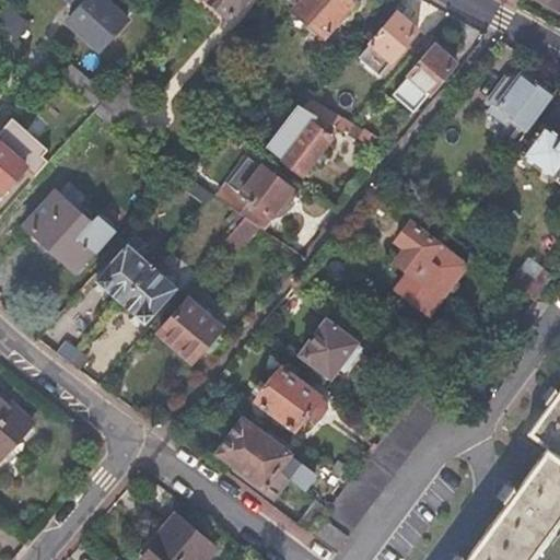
[(68,0),(79,9),(69,22),(101,48),(126,19),(103,0),(68,0)]
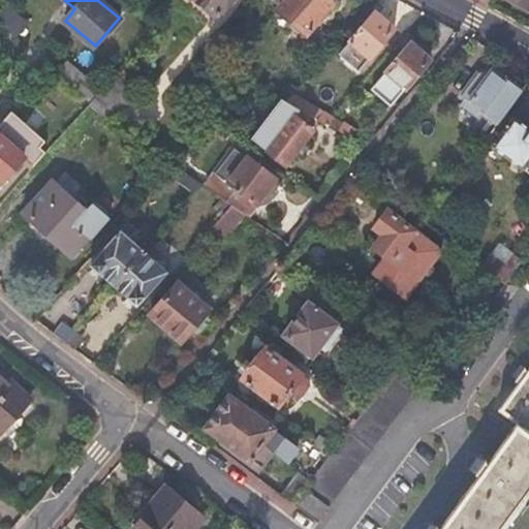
[(196,0),(214,16),(227,0),(196,0)]
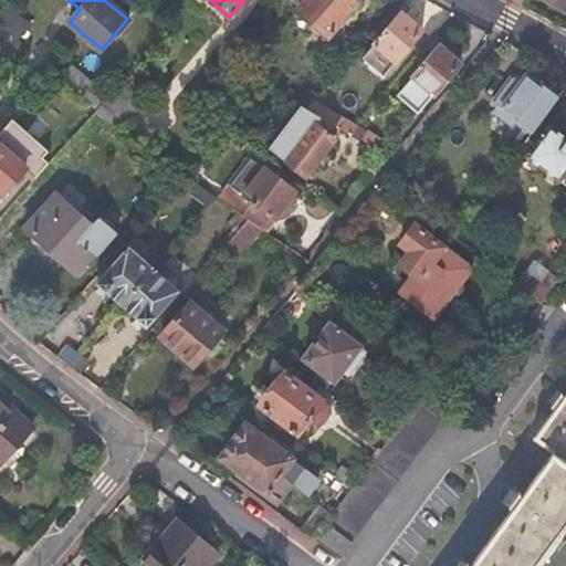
[(291,0),(300,8),(297,11),(326,35),(356,3),(353,0),(291,0)]
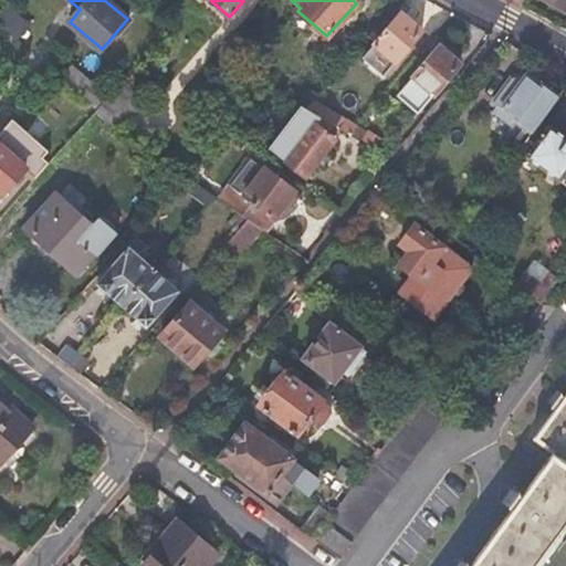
[(565,0),(544,0),(565,11),(565,0)]
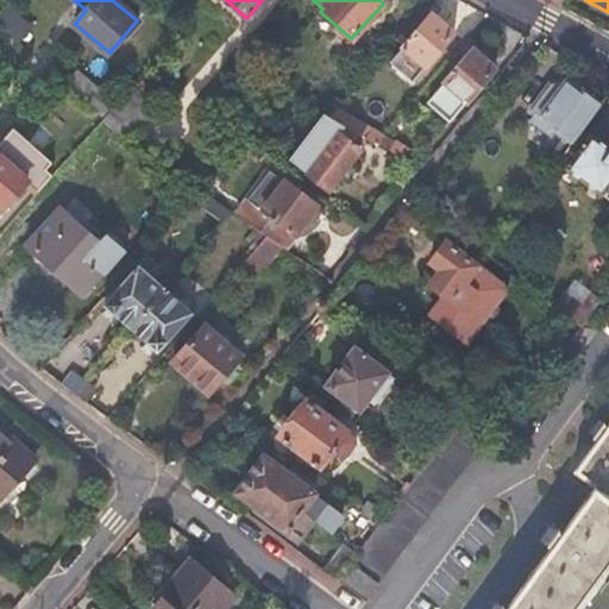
[(421,8),(395,39),(403,46),(389,63),(412,83),(453,33),(431,14),(429,16),(421,8)]
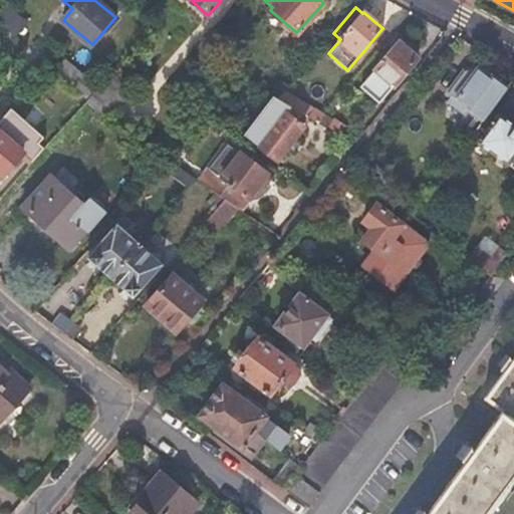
[(381,56),(384,59),(361,87),(380,103),(419,58),(399,41),(391,51),(388,49),(381,56)]
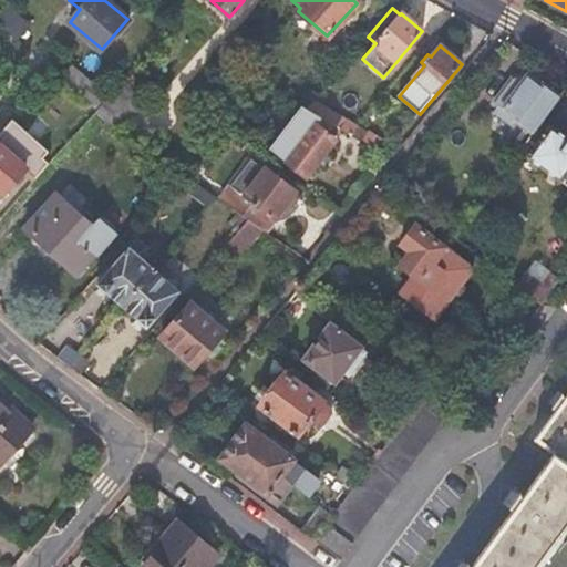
[(69,63),(57,76),(94,109),(106,95),(88,79),(72,66),(69,63)]
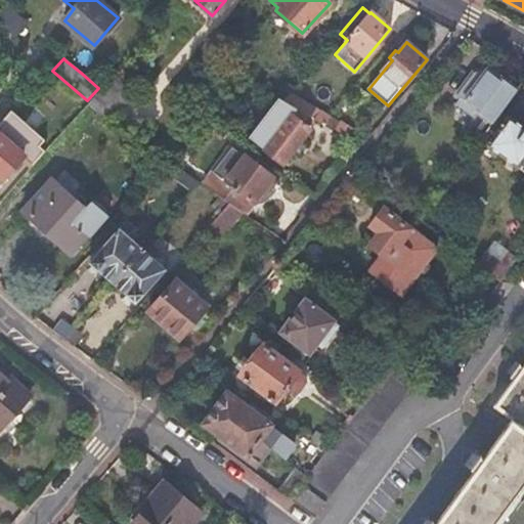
[(485,71),(473,72),(455,96),(460,99),(455,104),(473,118),(477,112),(492,123),(517,89),(500,77),(497,80),(485,71)]
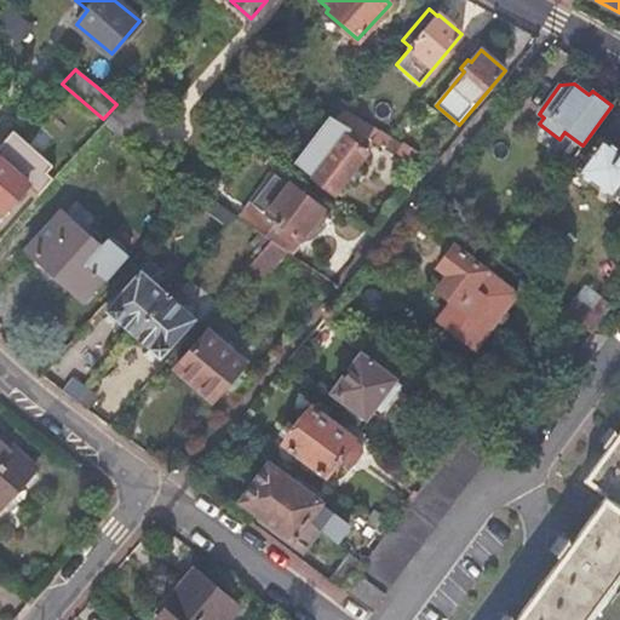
[(336,120),(329,118),(294,162),(334,194),(367,153),(349,138),(354,131),(336,120)]
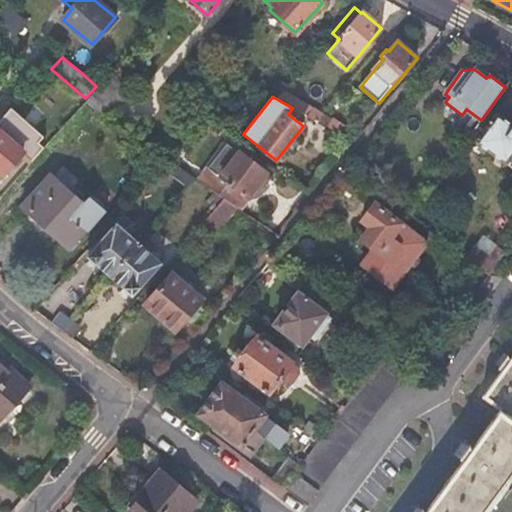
[(42,135),(9,107),(0,116),(0,172),(20,151),(31,161),(43,147),(36,141),(42,135)]
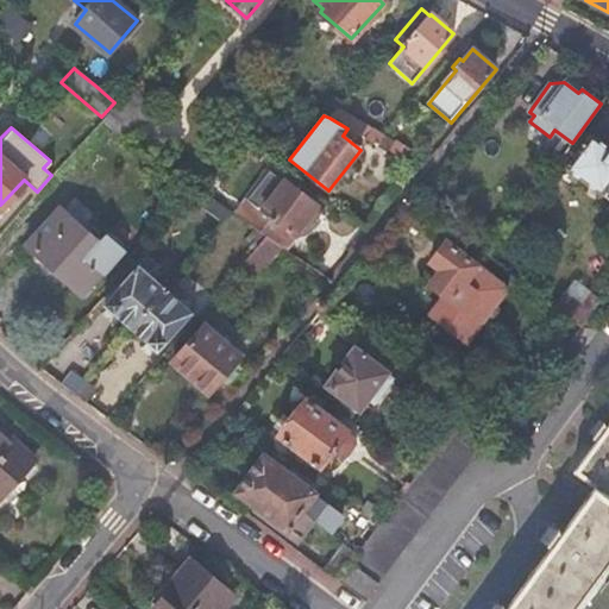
[(588,135),(563,168),(608,201),(608,139),(604,146),(588,135)]
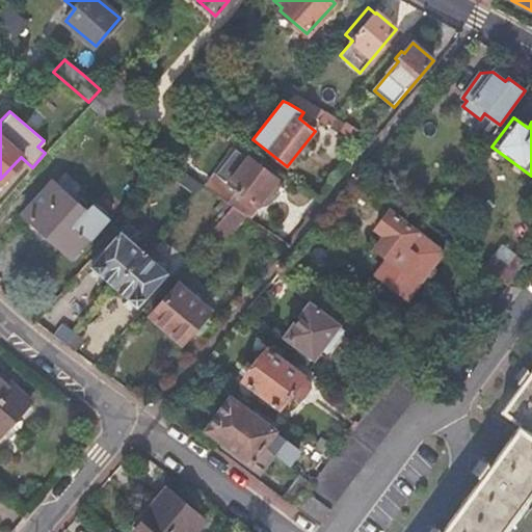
[(246,162),(234,153),(207,189),(233,206),(244,214),(247,216),(276,179),(249,158),(246,162)]
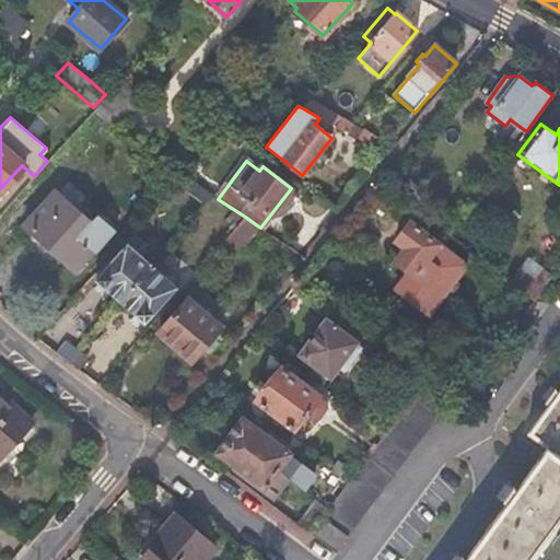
[(56,191),(24,226),(74,270),(92,249),(78,236),(90,222),(56,191)]
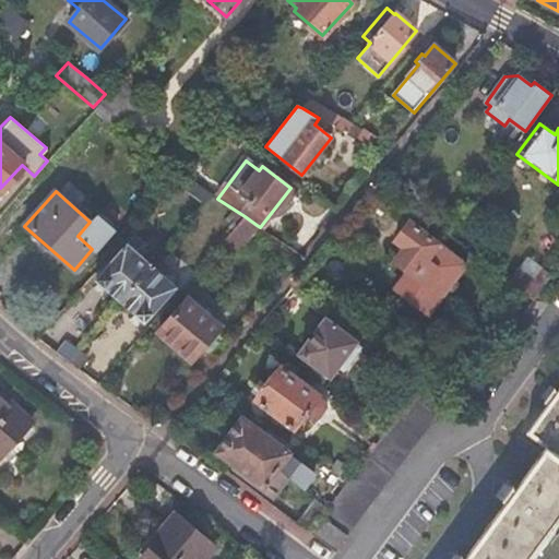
[(456,224),(444,215),(437,226),(449,235),(456,224)]
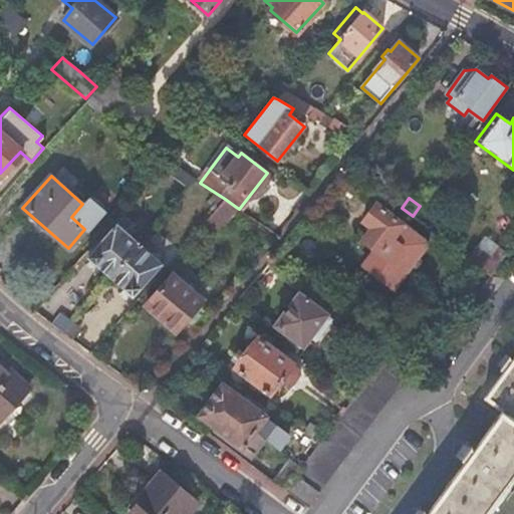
[(236,207),(225,199),(205,222),(216,231),(236,207)]
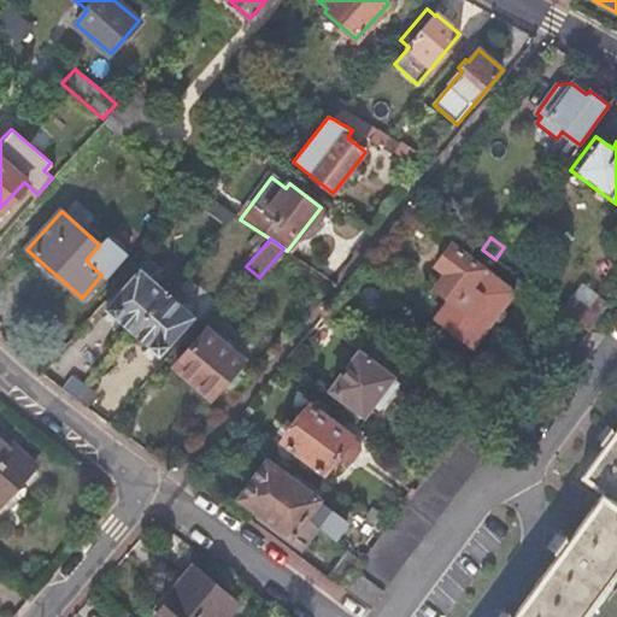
[(445,274),(434,289),(448,300),(435,318),(472,346),(513,291),(511,289),(452,245),(435,266),(445,274)]
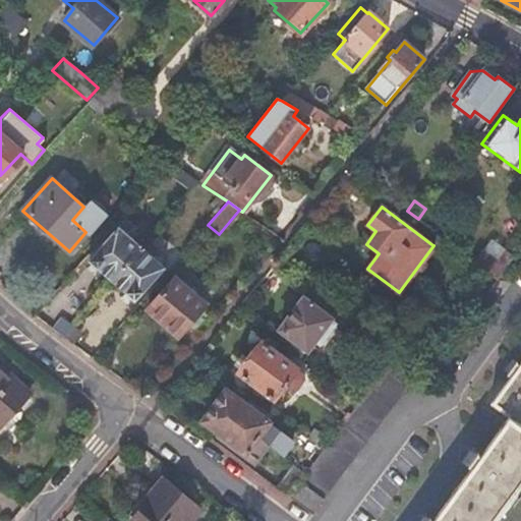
[(141,247),(118,228),(89,262),(112,281),(141,247)]
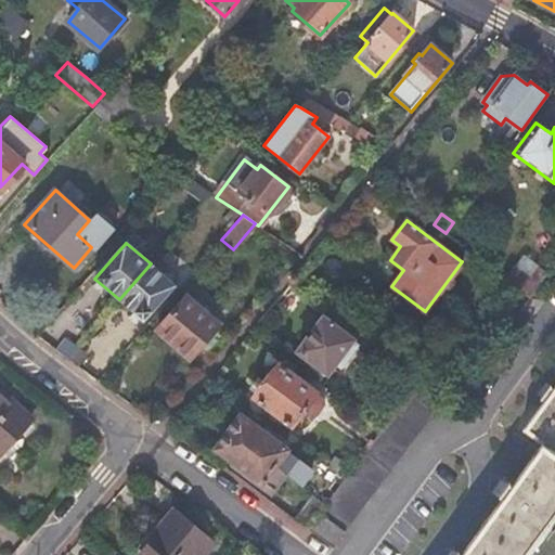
[(175,284),(151,263),(119,299),(143,321),(175,284)]
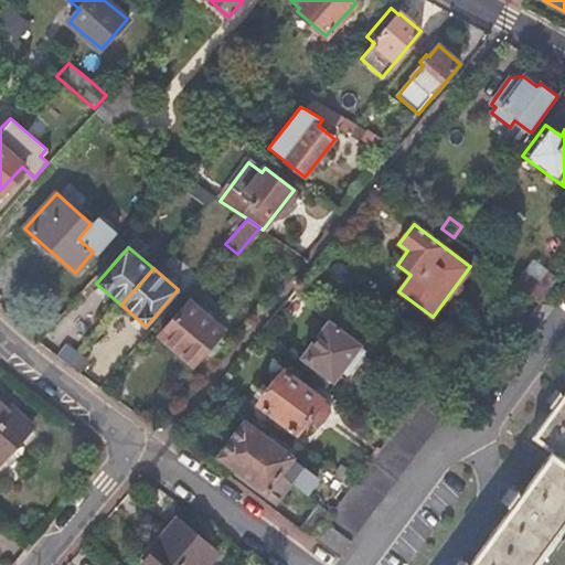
[(497,270),(487,284),(510,300),(520,287),(497,270)]
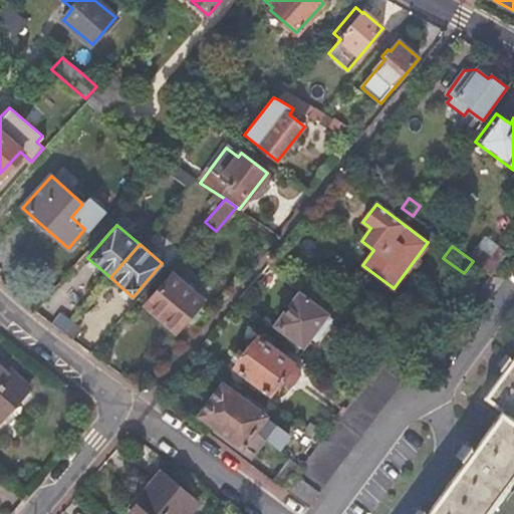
[(204,301),(173,274),(147,304),(178,331),(204,301)]
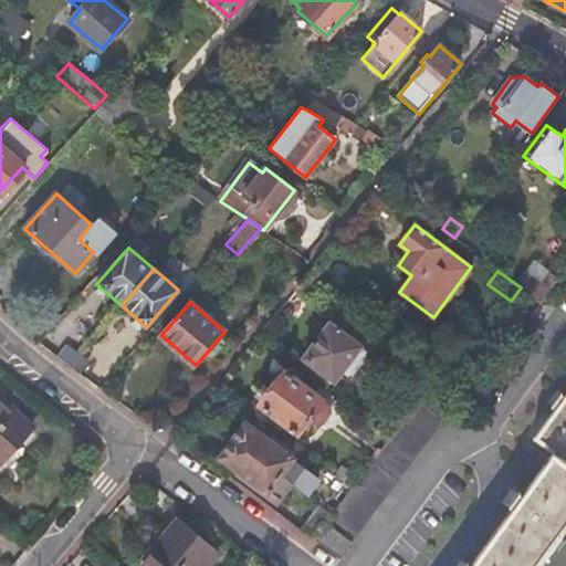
[(365,349),(328,323),(304,356),(336,379),(347,364),(353,367),(365,349)]
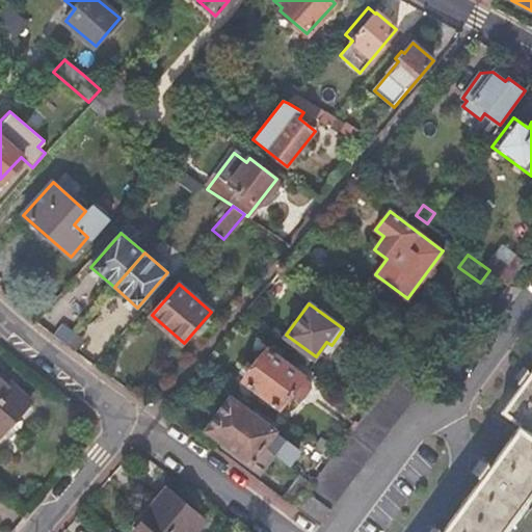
[(313,383),(268,349),(244,380),(278,407),(290,394),(299,401),(313,383)]
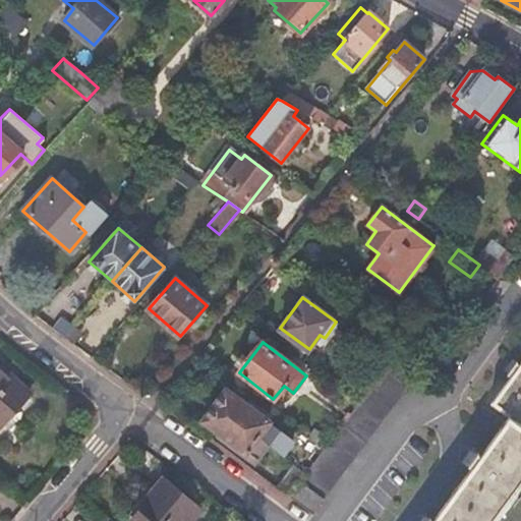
[(393,357),(357,405),(324,450),(305,475),(289,498),(312,516),(416,374),(393,357)]
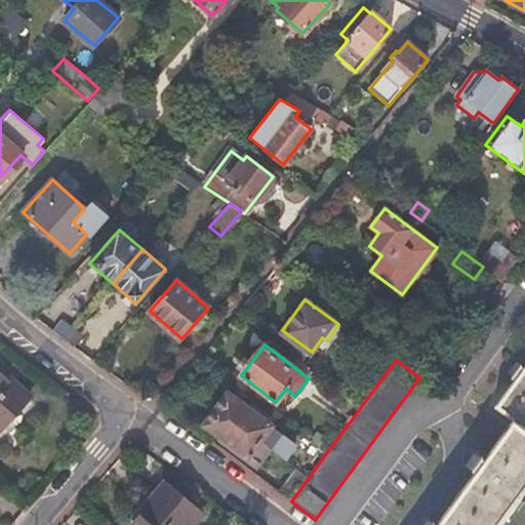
[(524,364),(494,406),(512,419),(435,524),(497,524),(524,488),(524,364)]
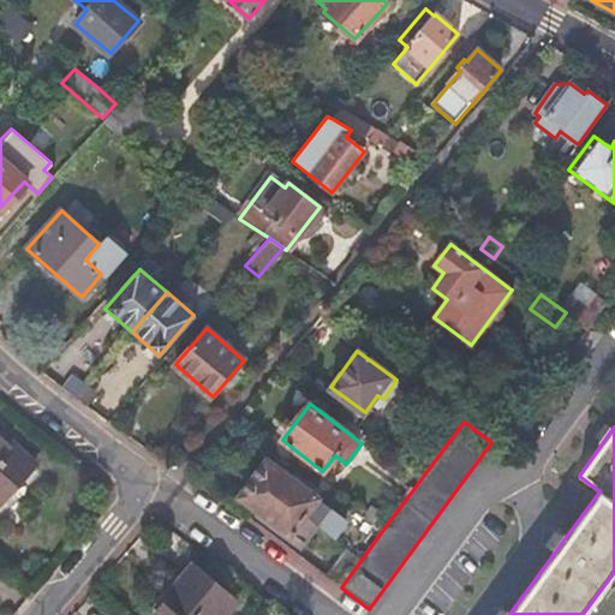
[(0,505),(0,506),(36,461),(13,441),(10,446),(0,437),(0,505)]
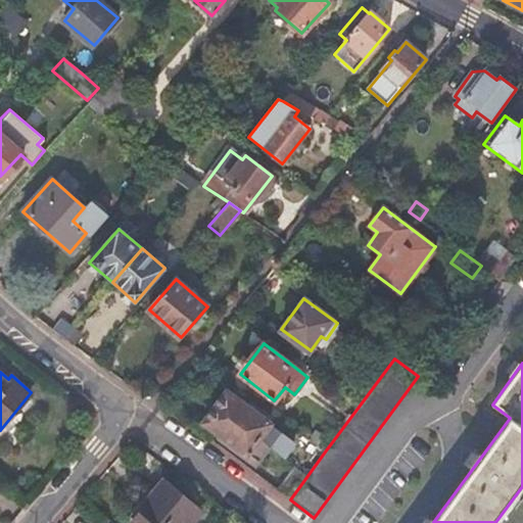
[(227,391),(216,408),(256,438),(269,423),(227,391)]
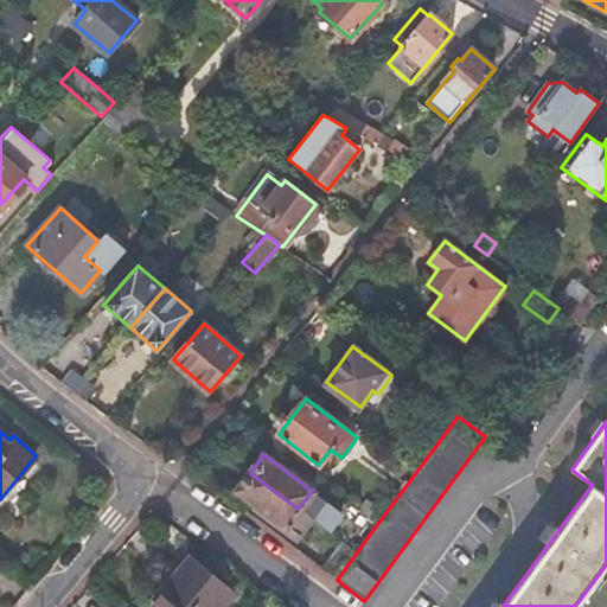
[(250,473),(237,490),(285,526),(298,509),(250,473)]
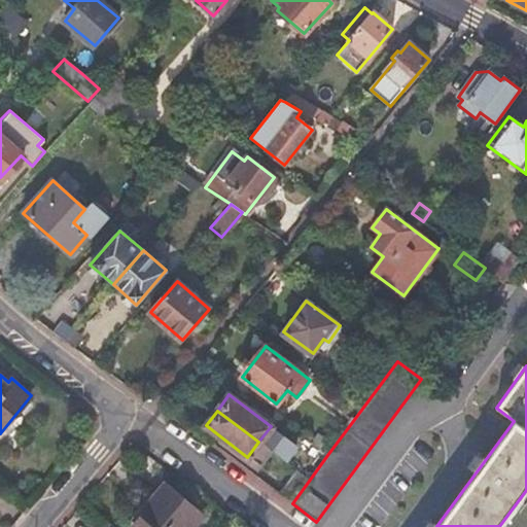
[(190,526),(205,510),(169,482),(135,523),(140,526),(190,526)]
